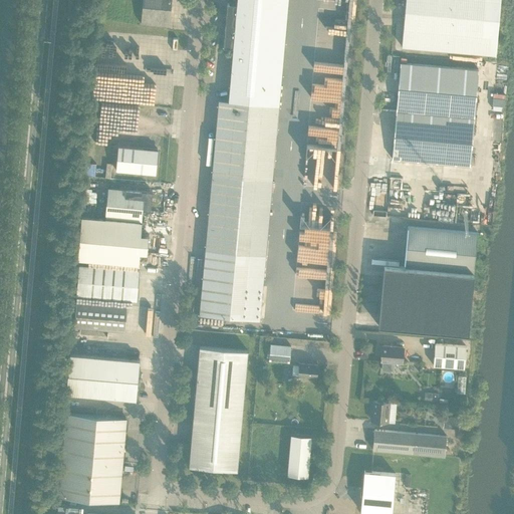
[(143,0),(141,23),(169,26),(171,0),(143,0)]
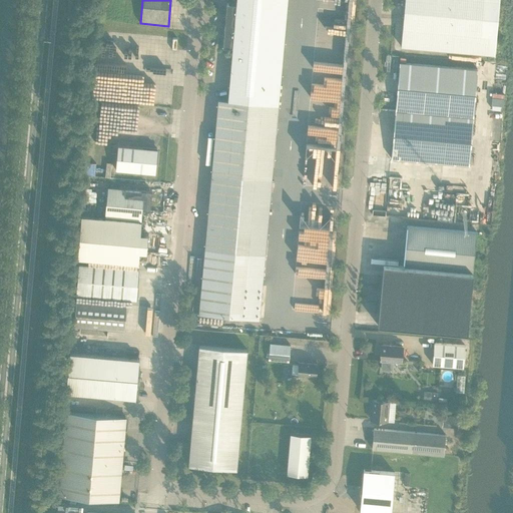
[(198,314),(259,319),(279,104),(269,103),(277,0),(236,0),(236,4),(226,3),(225,19),(222,19),(222,23),(224,24),(222,47),(232,47),(228,100),(218,99),(198,314)]
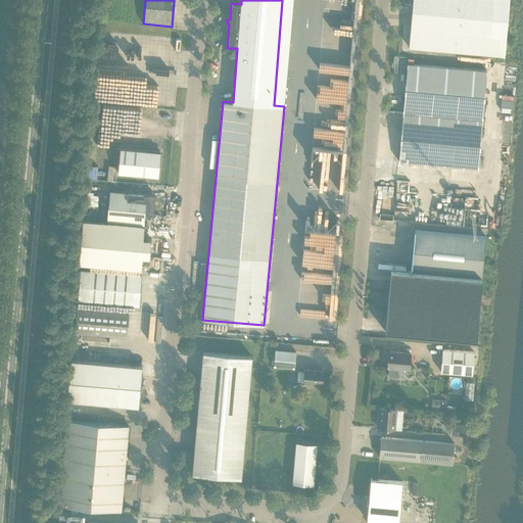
[(509,0),(414,0),(410,48),(505,56),(509,0)]
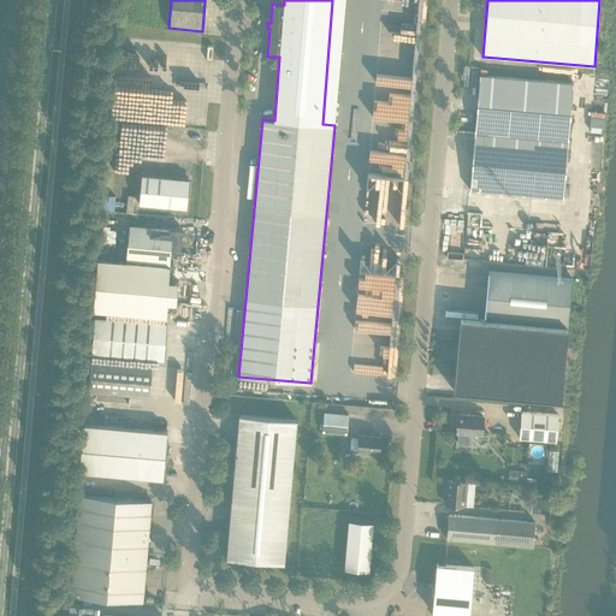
[(123,46),(122,60),(193,66),(194,53),(176,52),(176,51),(160,48),(160,54),(149,53),(150,48),(138,47),(137,59),(131,58),(132,47),(123,46)]
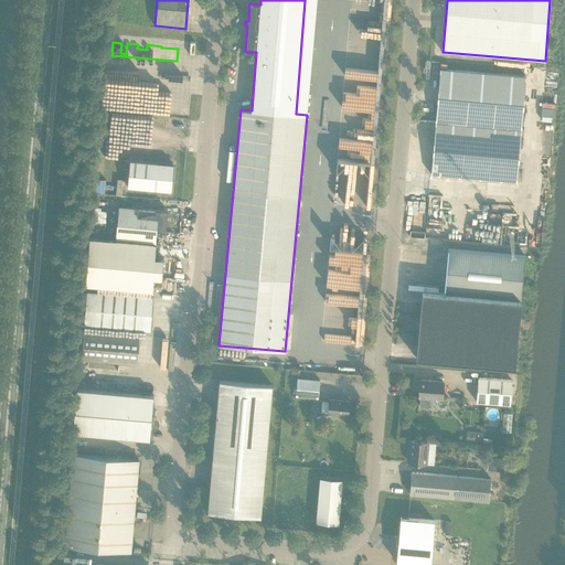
[(526,76),(459,71),(440,70),(430,174),(516,182),(522,129),(526,76)]
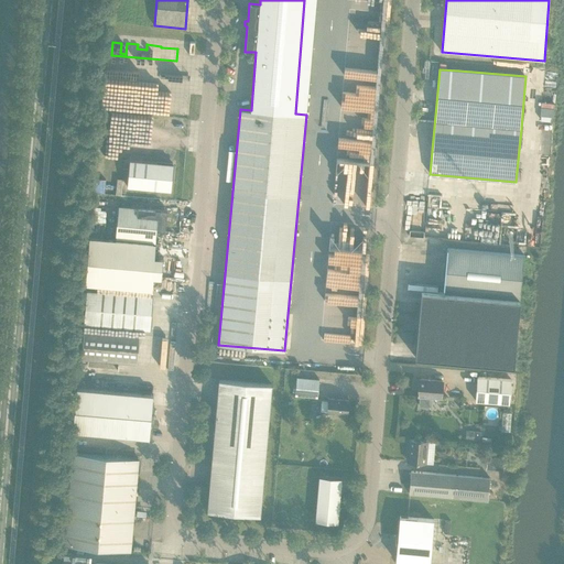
[(130,161),(128,187),(171,191),(174,165),(151,163),(142,162),(141,162),(140,162),(131,162),(131,161),(130,161)]
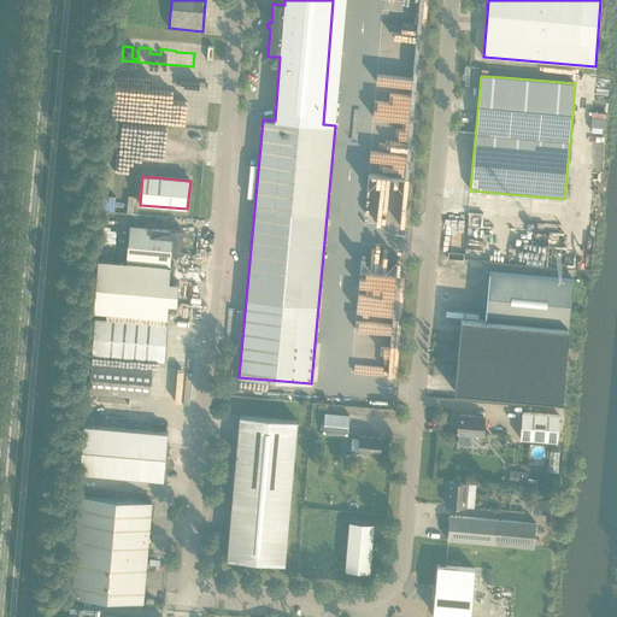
[(130,227),(127,263),(98,260),(94,311),(166,316),(168,301),(181,303),(183,281),(170,280),(171,252),(181,253),(183,230),(130,227)]
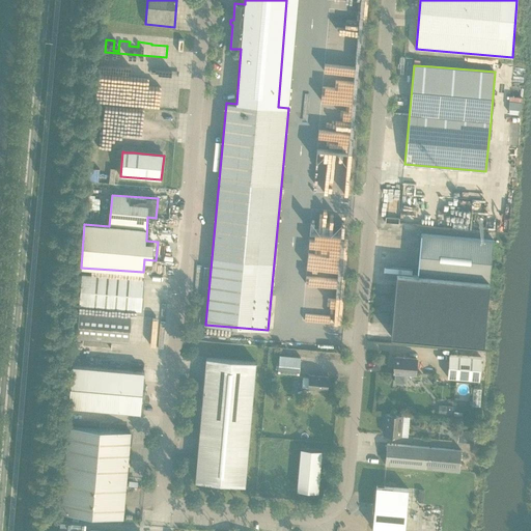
[(493,240),(431,234),(421,233),(417,275),(490,281),(493,240)]
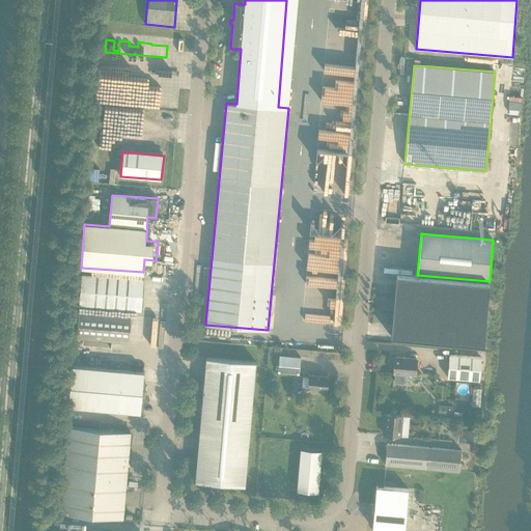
[(79,305),(141,310),(144,279),(82,274),(79,305)]
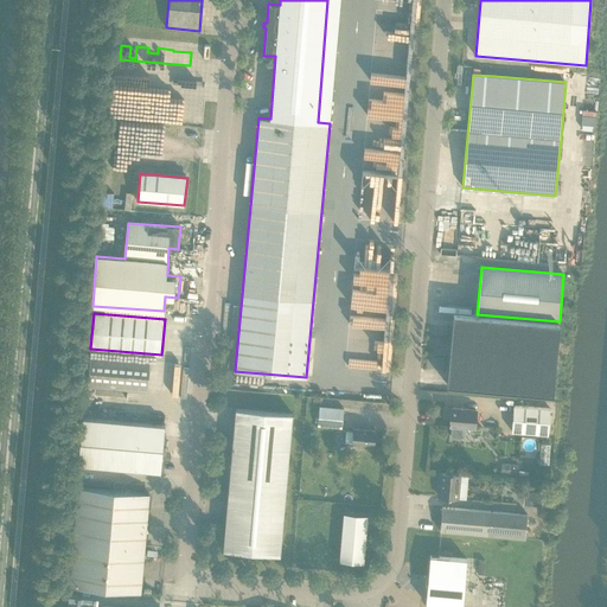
[(560,323),(453,313),(447,385),(553,395),(560,323)]
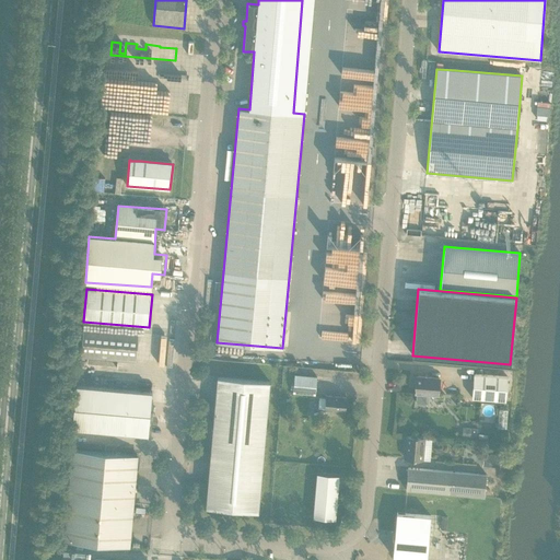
[(81,356),(136,361),(138,334),(83,329),(81,356)]
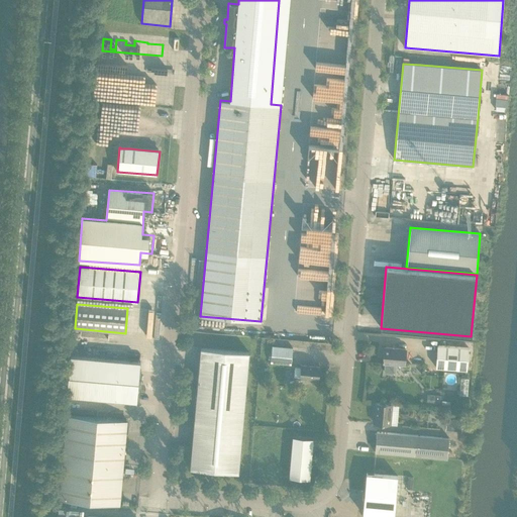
[(70,330),(70,338),(82,338),(83,331),(70,330)]
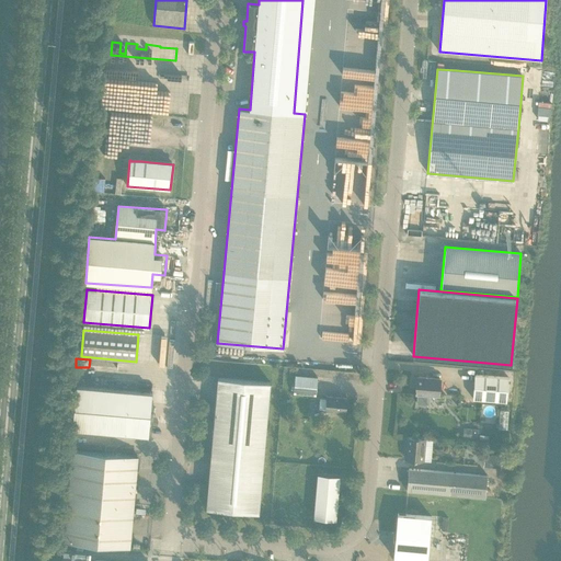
[(294,393),(316,396),(318,377),(295,375),(294,393)]
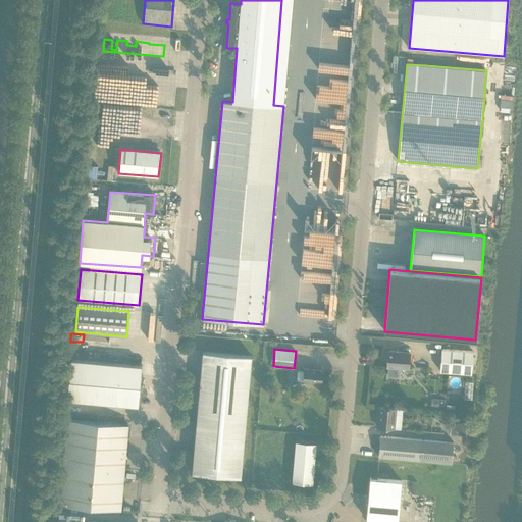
[(439,372),(471,374),(473,352),(441,350),(439,372)]
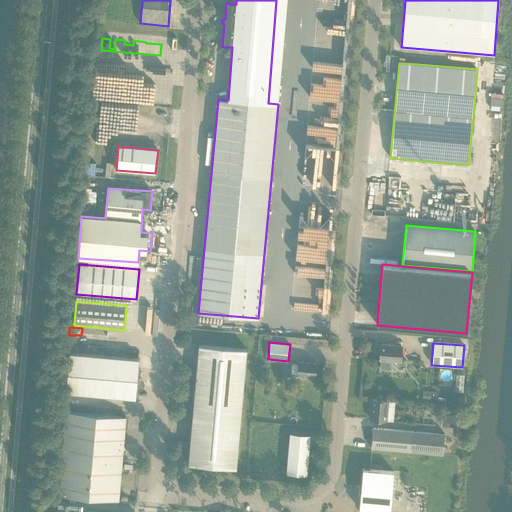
[(380,367),(392,369),(393,360),(400,361),(402,346),(381,344),(379,359),(381,359),(380,367)]
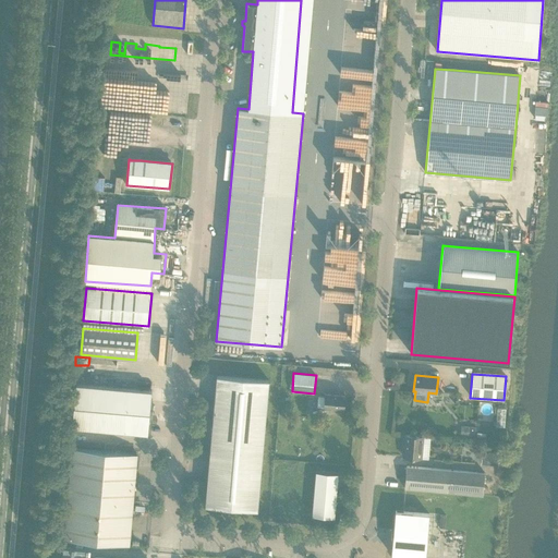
[(217,376),(205,506),(257,510),(268,380),(217,376)]
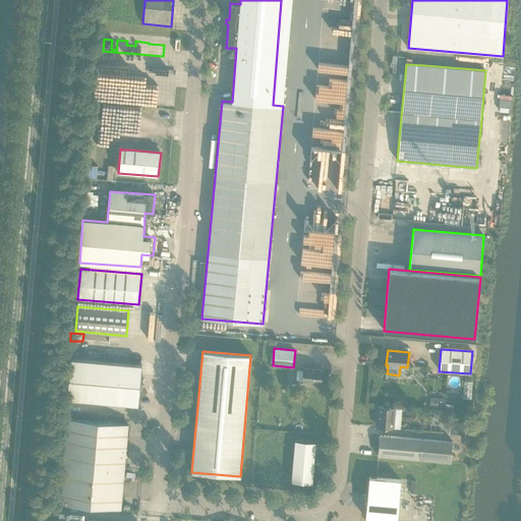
[(67,399),(138,405),(141,364),(70,358),(67,399)]
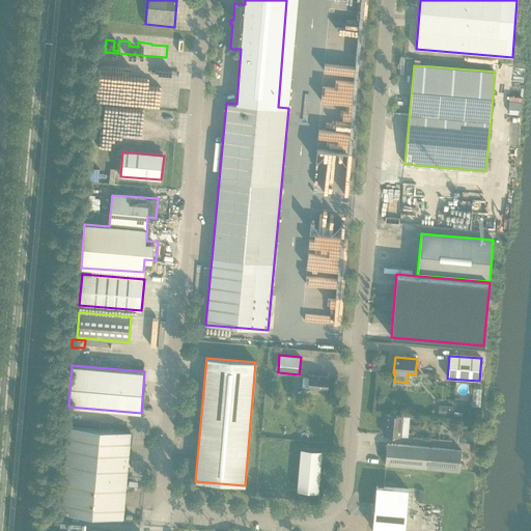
[(308,388),(327,390),(329,376),(309,374),(308,388)]
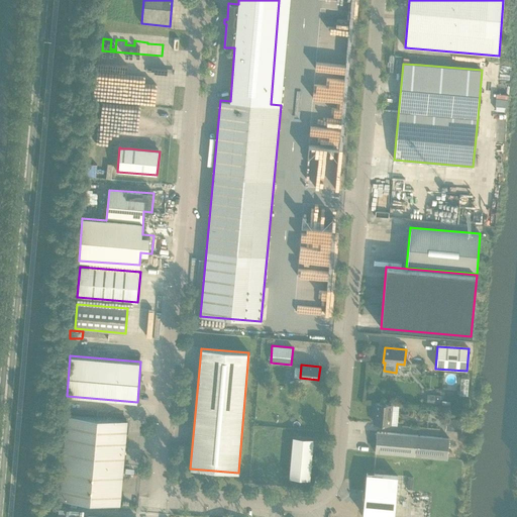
[(427,394),(426,403),(439,404),(440,395),(427,394)]
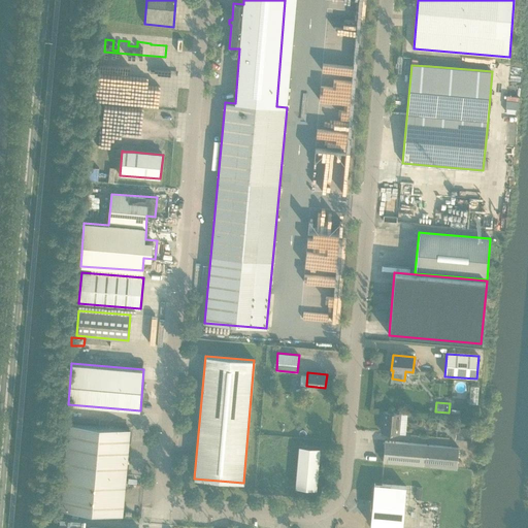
[(384,411),(382,432),(399,433),(401,414),(384,411)]
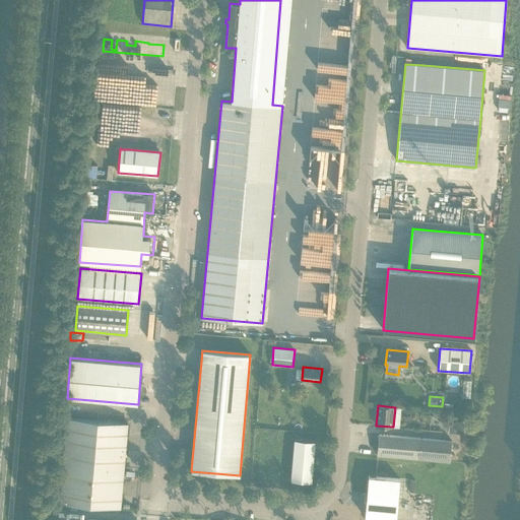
[(60,503),(121,508),(128,424),(67,418),(60,503)]
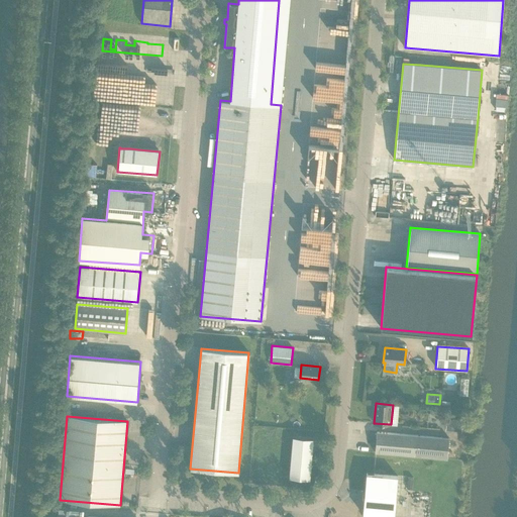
[(447,430),(461,431),(462,421),(448,419),(447,430)]
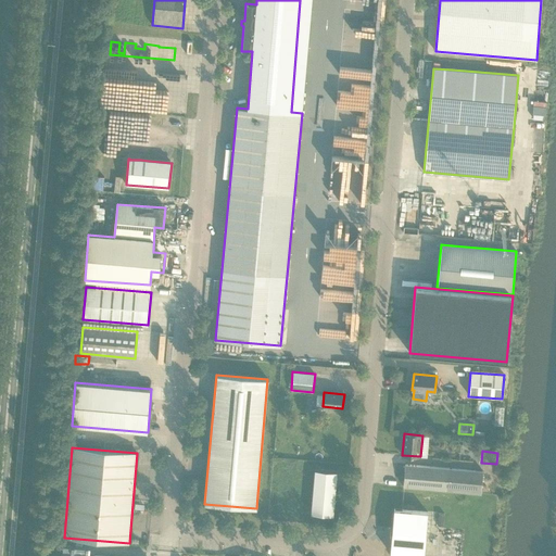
[(483,471),(449,468),(405,465),(403,487),(481,493),(483,471)]
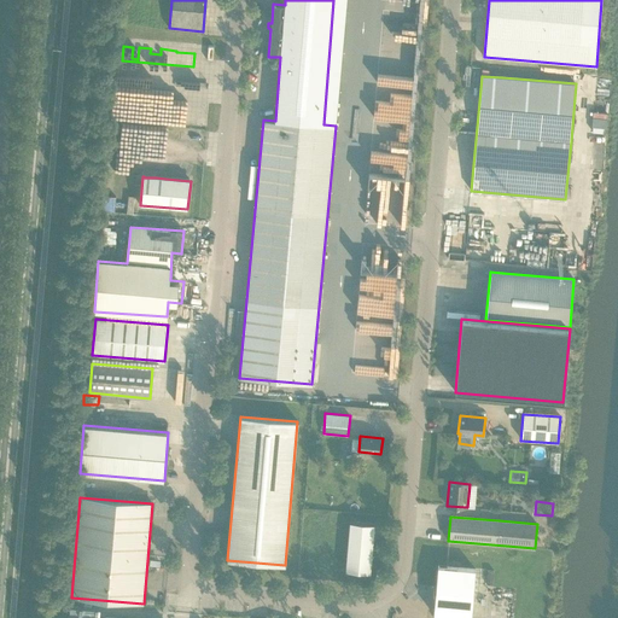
[(350,522),(345,571),(371,572),(374,524),(350,522)]
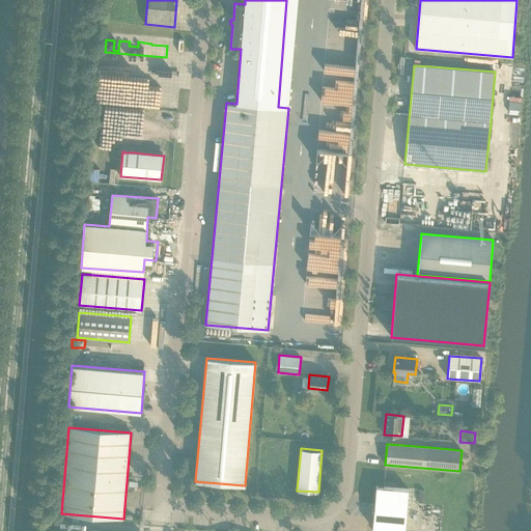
[(374,510),(372,528),(403,530),(404,530),(409,488),(376,486),(374,504),(373,504),(372,510),(374,510)]
